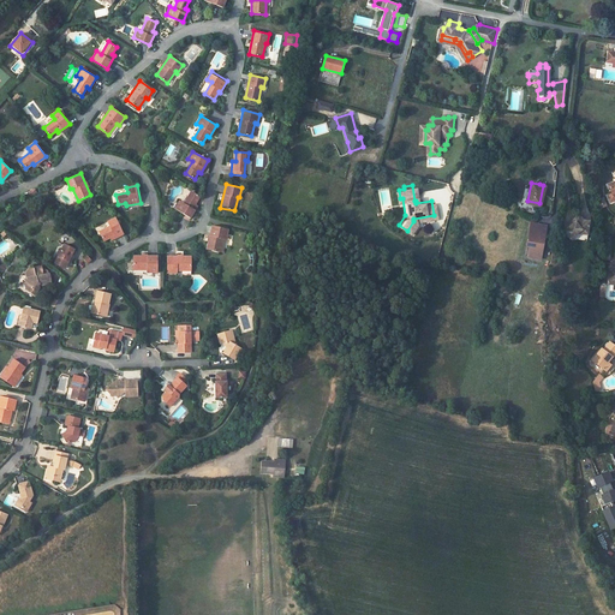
[(394,199),(400,198),(399,190),(404,189),(404,186),(393,189),(394,199)]
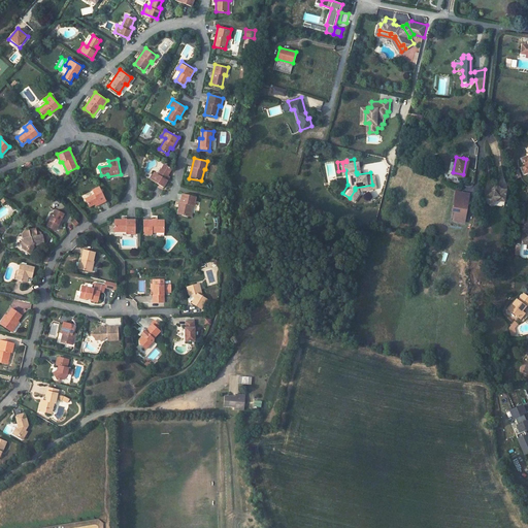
[(151,178),(163,187),(170,175),(167,174),(171,168),(164,164),(158,174),(155,172),(151,178)]
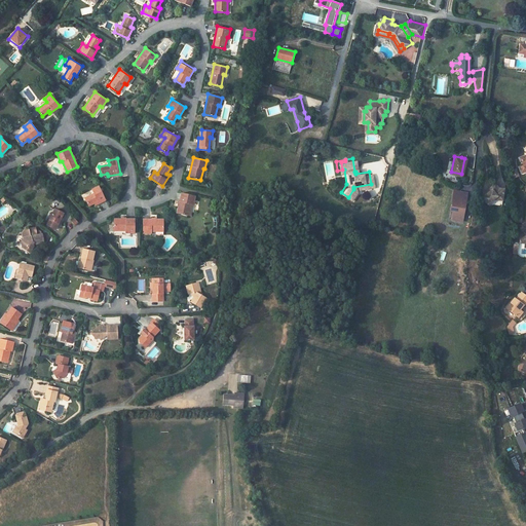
[(489,189),(481,194),(488,204),(492,197),(496,197),(496,194),(502,195),(503,187),(498,186),(495,181),(491,184),(493,186),(489,189)]
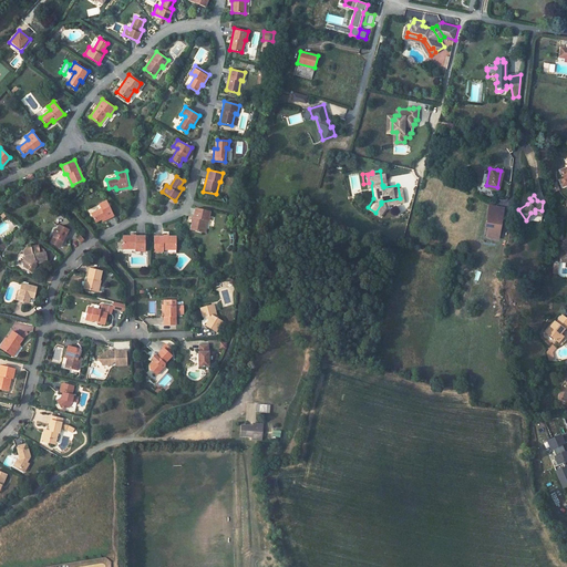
[(100,219),(101,222),(113,215),(105,200),(99,205),(101,209),(89,215),(93,223),(100,219)]
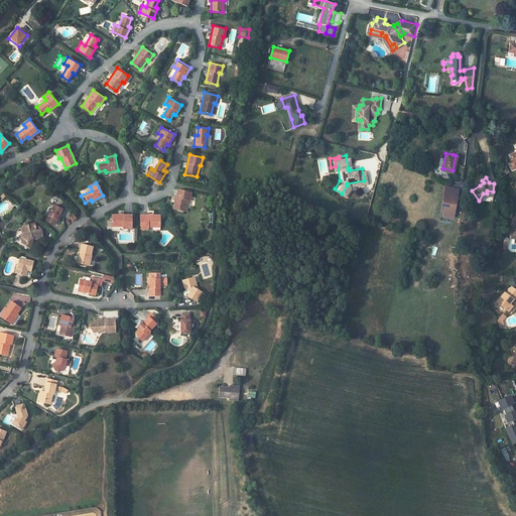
[(459,187),(444,185),(440,208),(443,208),(442,215),(454,218),(459,187)]
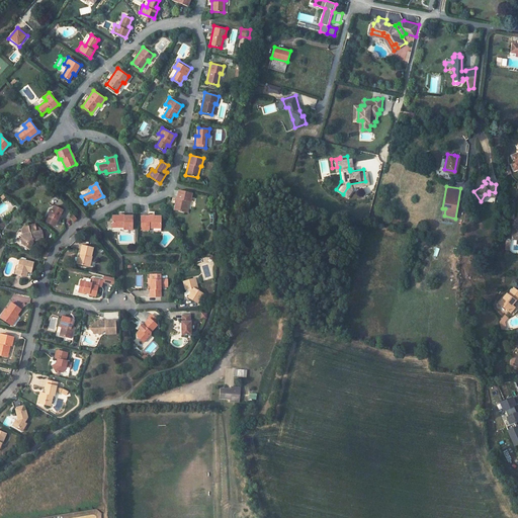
[(192,192),(178,189),(174,209),(185,211),(188,200),(190,201),(192,192)]
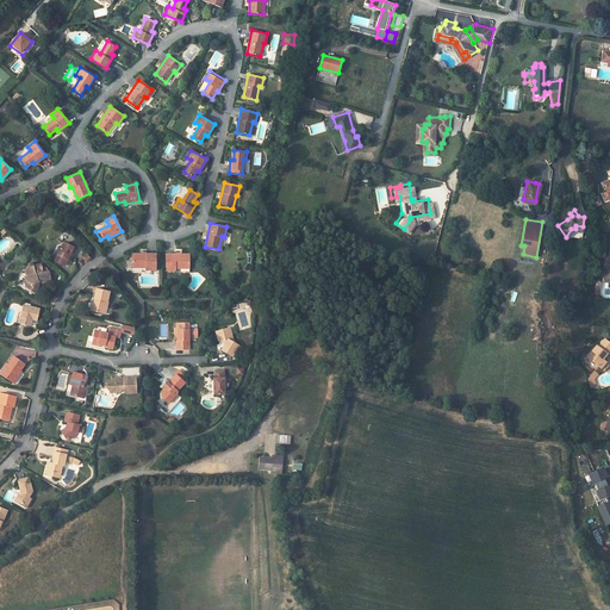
[(69,261),(75,247),(64,242),(60,250),(56,257),(62,261),(63,259),(69,261)]
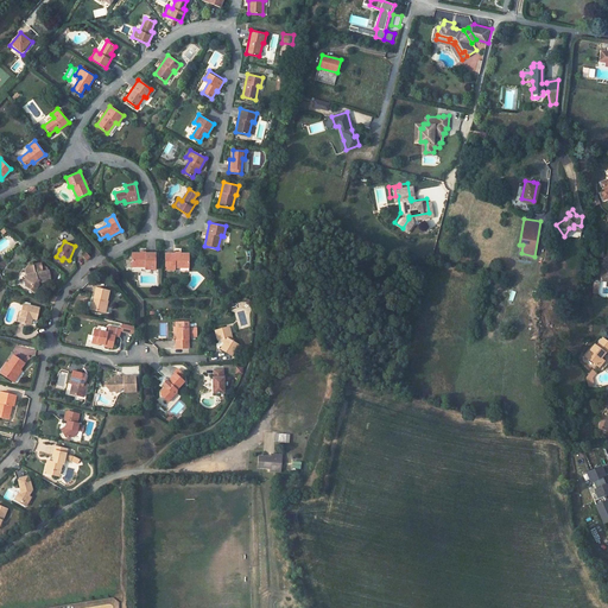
[(158,268),(158,252),(132,252),(132,266),(147,266),(147,268),(158,268)]
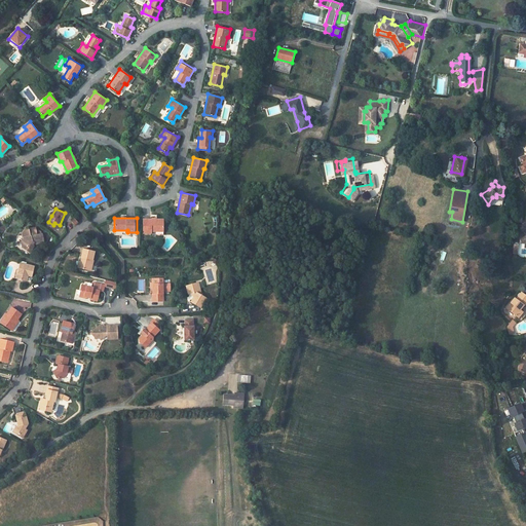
[(164,231),(164,218),(143,219),(143,232),(151,232),(151,231),(164,231)]
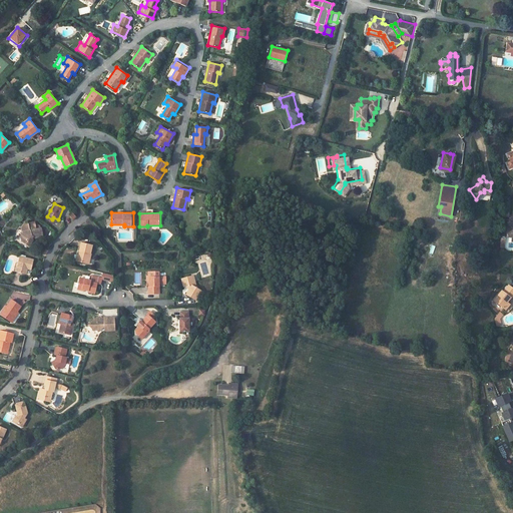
[(5,227),(7,225),(10,221),(5,217),(1,223),(5,227)]
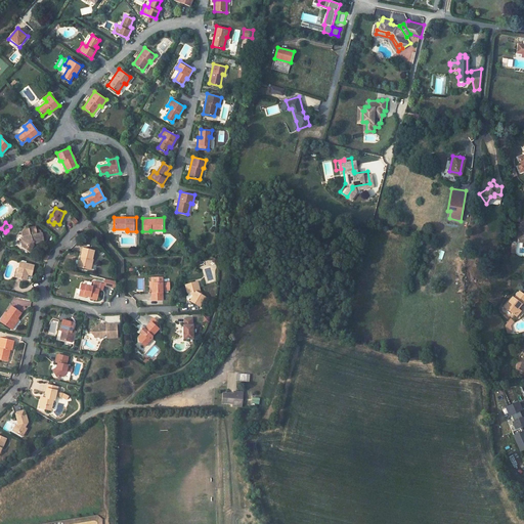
[(24,232),(25,236),(22,242),(22,246),(30,251),(33,247),(31,245),(34,242),(36,244),(44,242),(43,232),(42,232),(41,230),(39,229),(37,229),(36,226),(30,227),(30,228),(25,229),(24,232)]
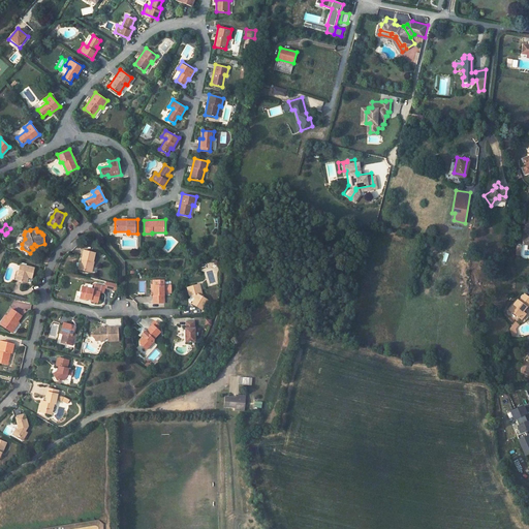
[(91,273),(93,261),(95,253),(84,250),(82,258),(84,259),(83,262),(82,262),(80,270),(91,273)]
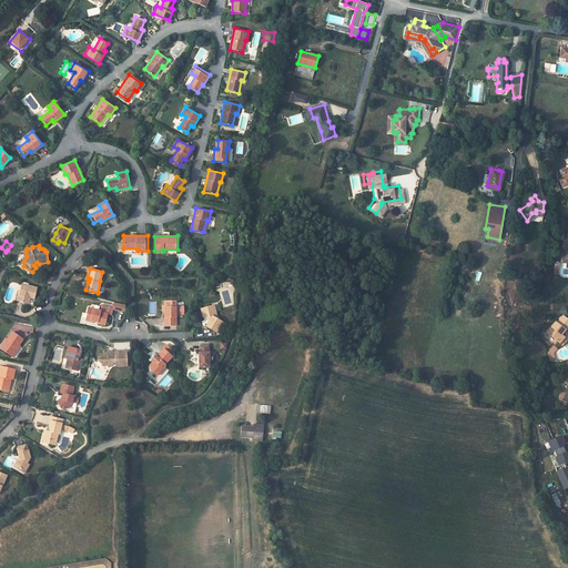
[(23,284),(21,292),(19,302),(30,304),(32,295),(36,296),(38,287),(23,284)]
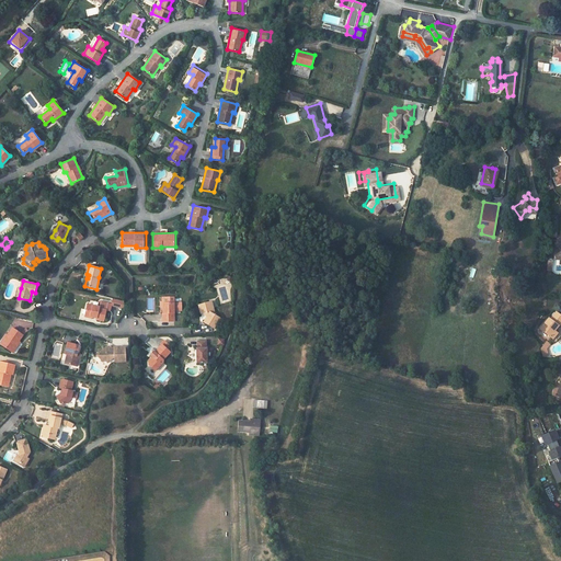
[(163,308),(163,312),(162,312),(162,321),(175,321),(175,309),(181,309),(181,300),(174,300),(174,298),(163,298),(163,308)]
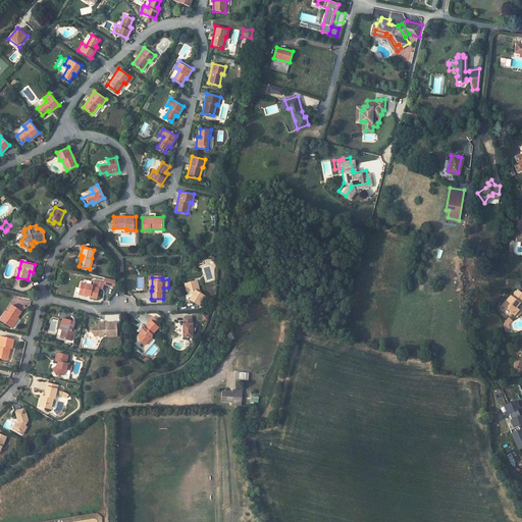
[(97,299),(100,290),(102,290),(104,281),(94,279),(93,285),(82,283),(79,295),(83,296),(86,295),(91,296),(90,298),(97,299)]
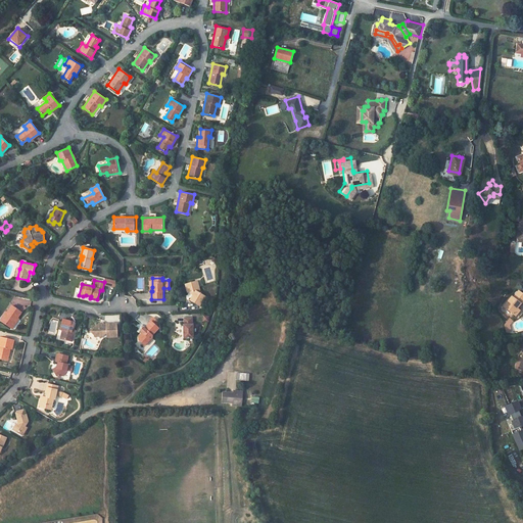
[(206,297),(201,294),(198,286),(197,286),(195,281),(185,284),(188,291),(189,291),(194,294),(190,300),(199,306),(206,297)]
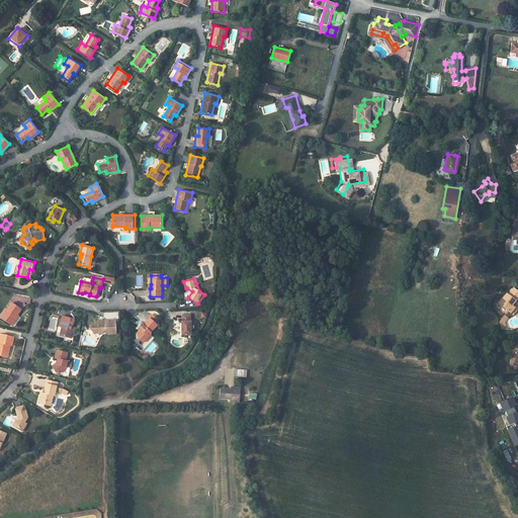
[(517,307),(515,305),(517,300),(517,289),(514,294),(512,293),(508,297),(511,300),(507,306),(515,314),(517,310),(517,307)]
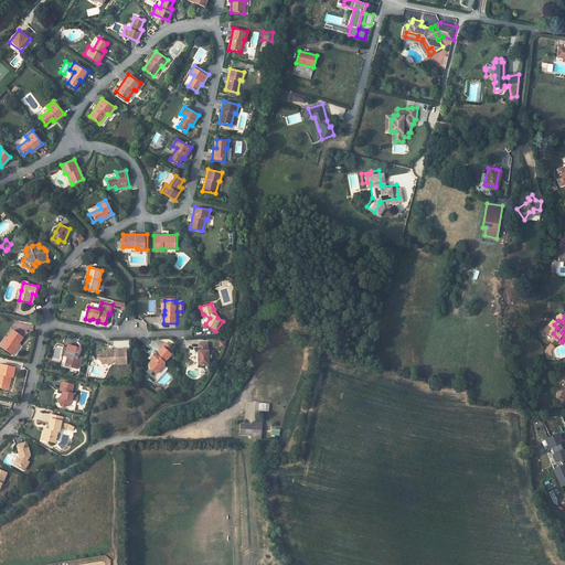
[(13,353),(24,337),(13,330),(8,338),(9,339),(3,348),(13,353)]
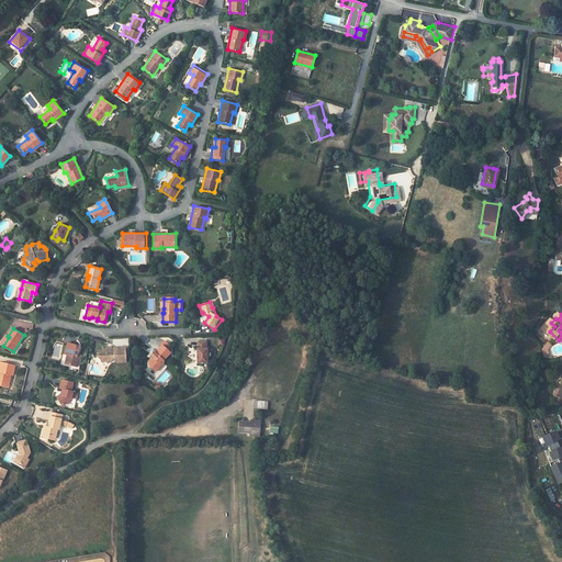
[(172,348),(166,341),(164,344),(164,345),(170,350),(172,348)]
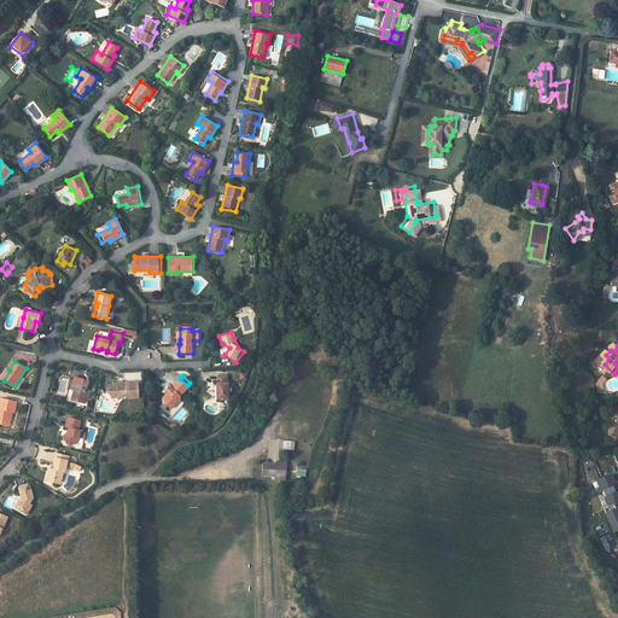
[(217,383),(219,400),(229,400),(229,382),(228,383),(227,375),(219,375),(219,383),(217,383)]
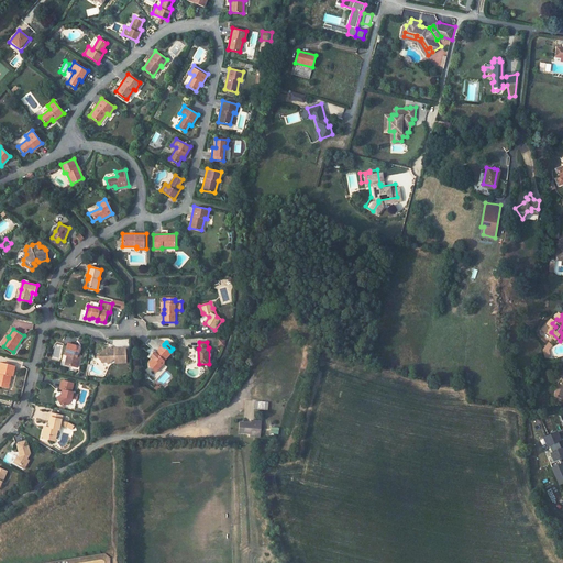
[(78,359),(80,348),(67,343),(65,355),(68,356),(66,365),(78,368),(80,359),(78,359)]
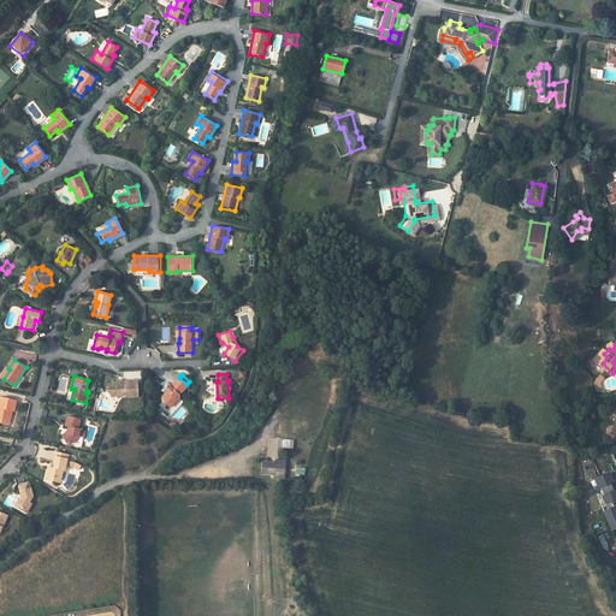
[(179,396),(189,386),(187,384),(179,378),(171,386),(172,388),(167,392),(167,391),(161,396),(167,402),(170,400),(175,403),(179,398),(179,396)]
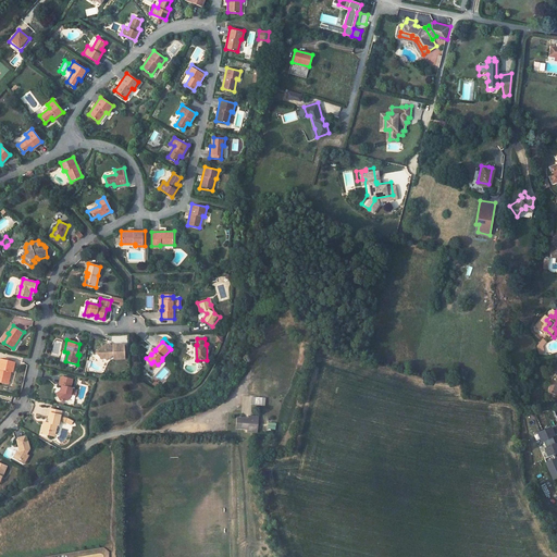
[(106,344),(102,348),(101,347),(96,354),(103,360),(104,357),(108,360),(112,354),(118,354),(118,357),(125,357),(125,344),(111,344),(111,347),(110,349),(108,348),(109,347),(106,344)]
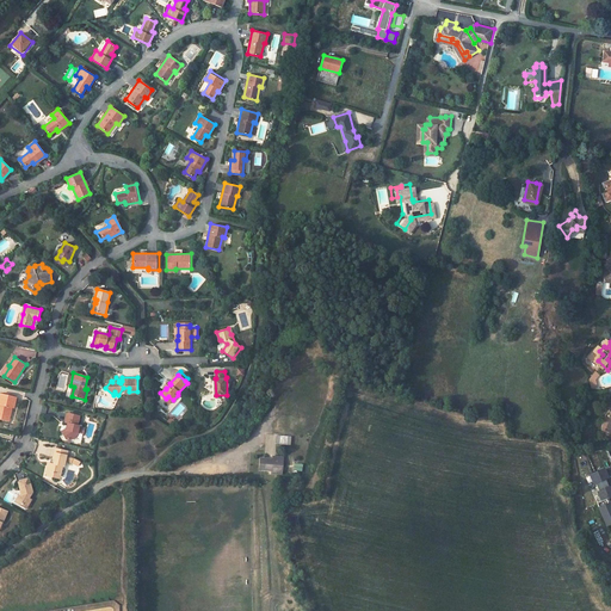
[(1,394),(0,396),(0,417),(8,420),(12,409),(13,409),(17,399),(1,394)]
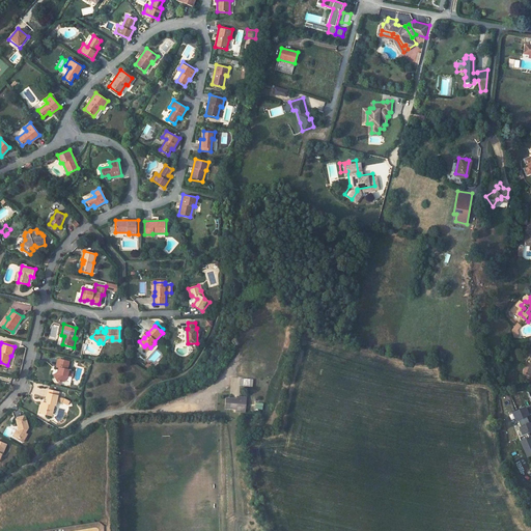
[(60,368),(59,373),(58,373),(53,376),(57,382),(61,383),(68,379),(71,370),(68,370),(70,362),(59,359),(57,367),(60,368)]
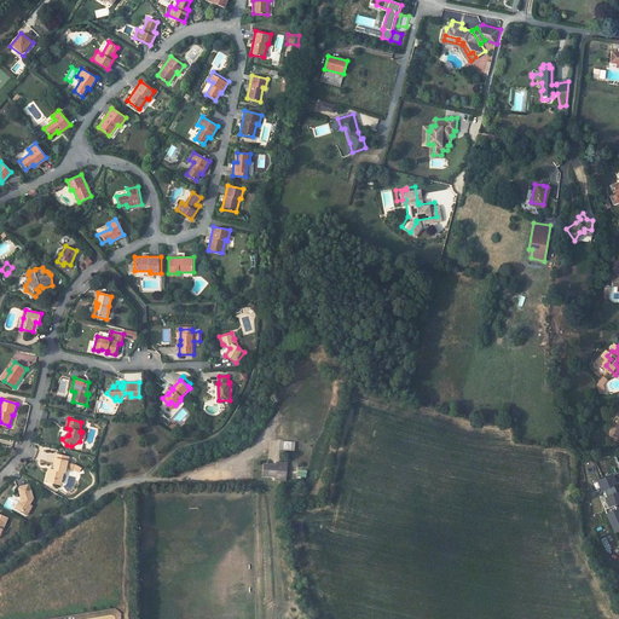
[(65,473),(69,457),(56,455),(53,464),(55,464),(53,472),(52,478),(56,478),(55,479),(62,481),(64,473),(65,473)]
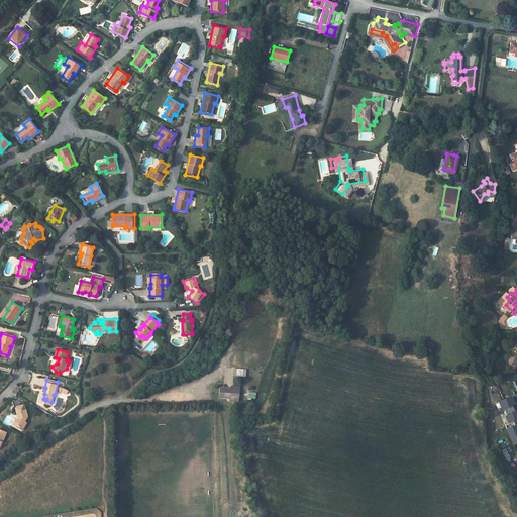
[(67,395),(69,390),(60,386),(58,391),(67,395)]
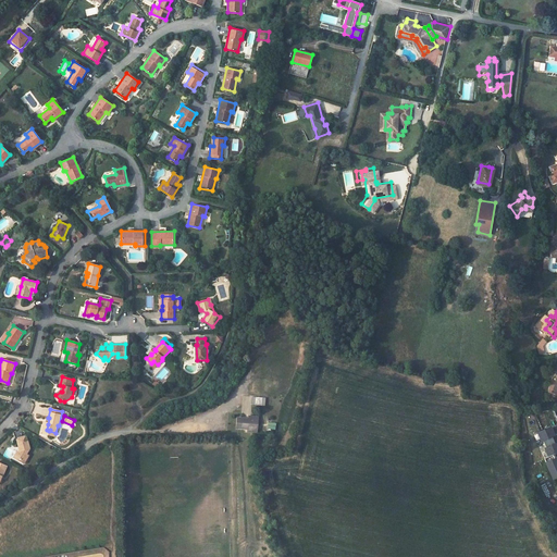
[(242,419),(240,428),(248,429),(248,431),(254,431),(256,429),(259,424),(258,421),(257,419),(255,417),(249,416),(249,419),(242,419)]
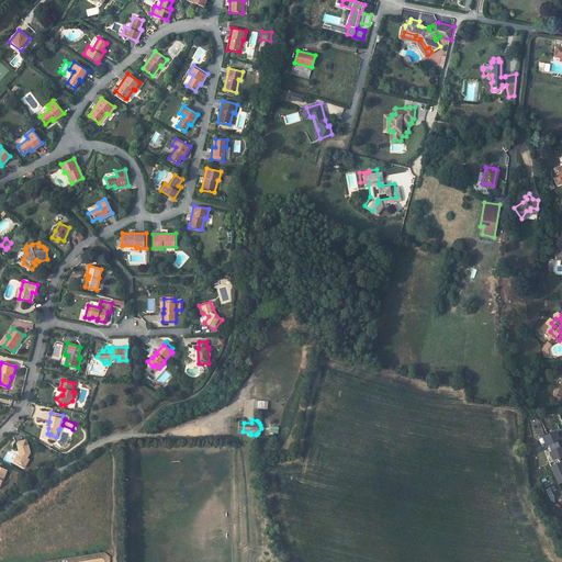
[(561,481),(561,459),(561,458),(561,457),(561,447),(560,448),(557,440),(559,439),(555,431),(543,437),(547,445),(548,445),(551,452),(550,453),(553,461),(550,463),(559,483),(561,481)]
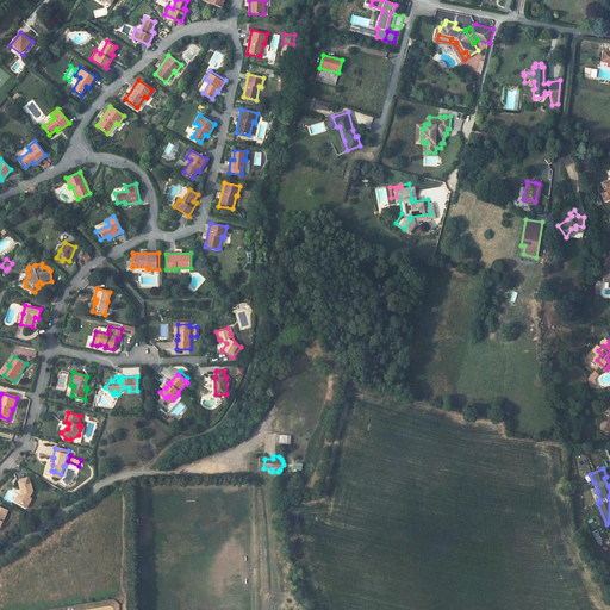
[(18,481),(22,496),(19,495),(16,502),(27,508),(32,499),(30,498),(33,493),(29,479),(18,481)]
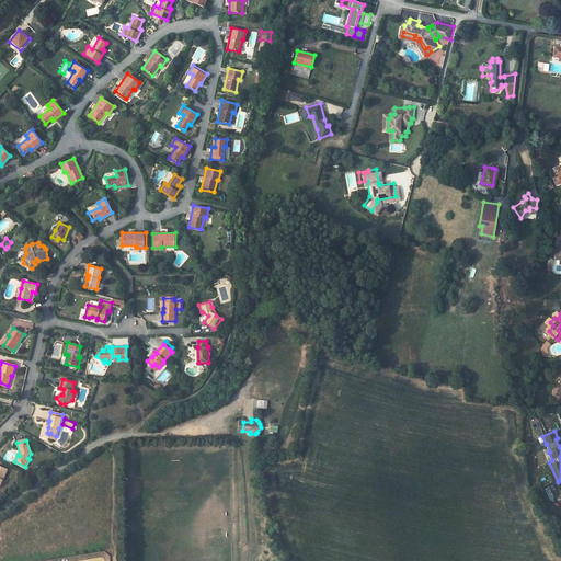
All buildings are outlined.
